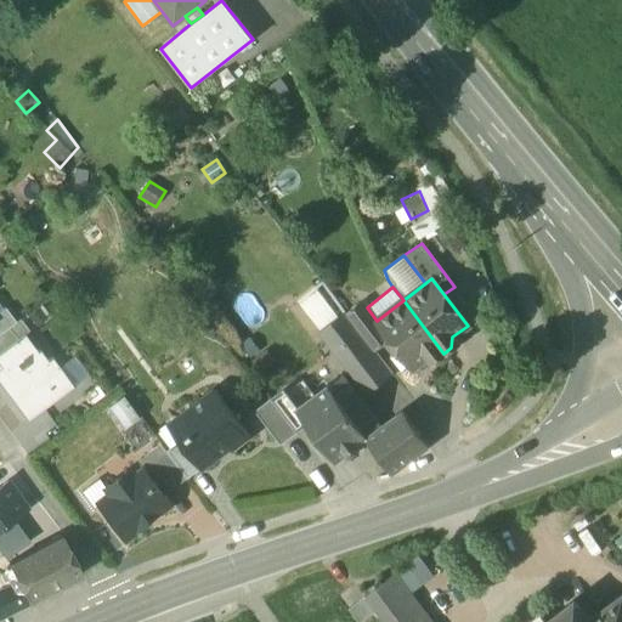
[(298,305),(318,333),(338,317),(317,290),(298,305)]
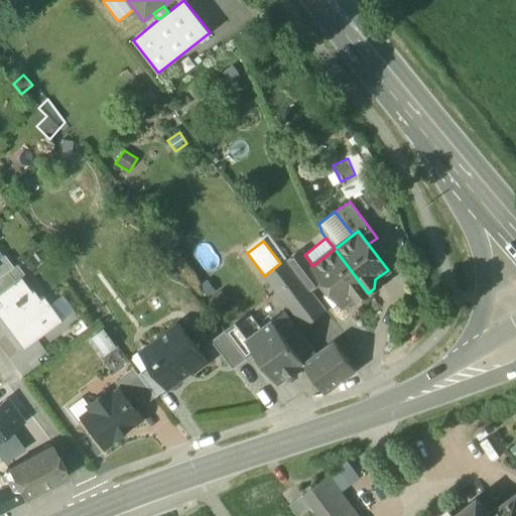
[(363,297),(368,293),(335,249),(312,266),(311,267),(321,280),(341,305),(354,296),(363,297)]
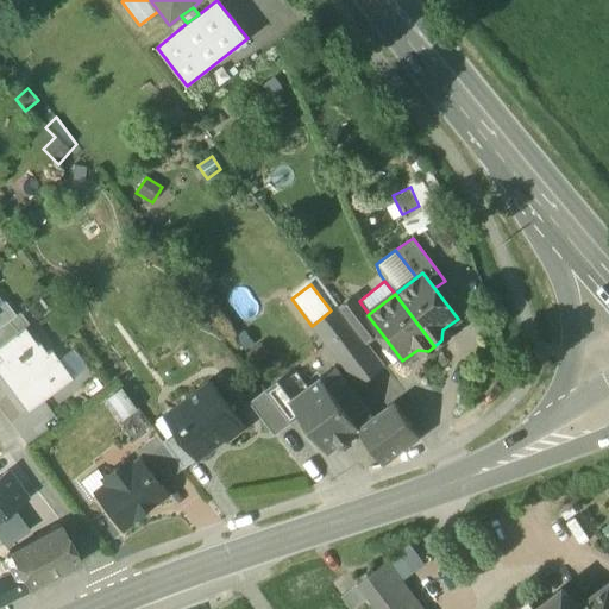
[(339,308),(365,343),(380,331),(368,315),(369,314),(359,301),(355,295),(339,308)]
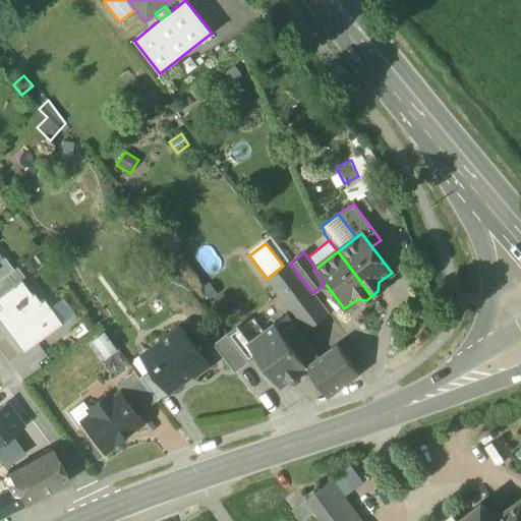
[(0,279),(13,270),(4,258),(3,259),(0,261),(0,279)]
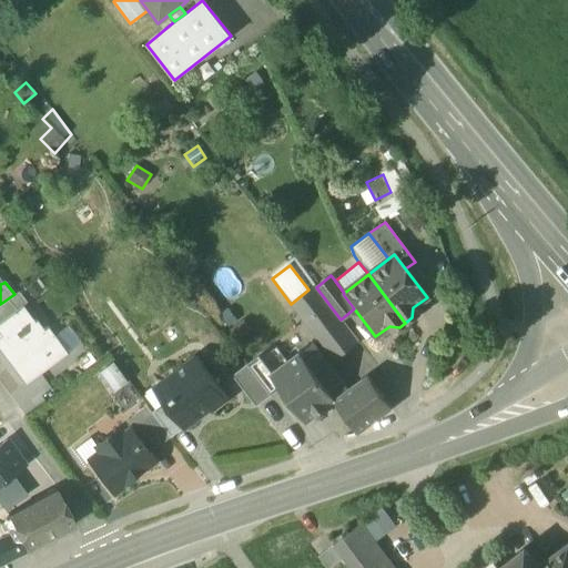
[(291,304),(317,340),(341,322),(341,321),(314,286),(308,290),(291,304)]
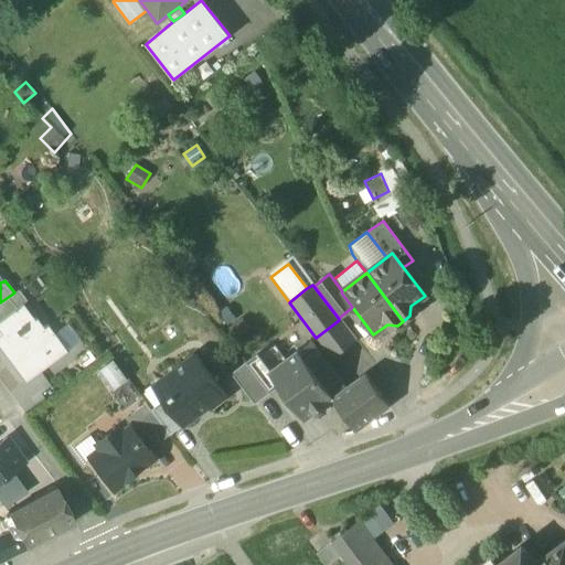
[(0,302),(0,319),(21,304),(25,300),(18,290),(14,292),(0,302)]
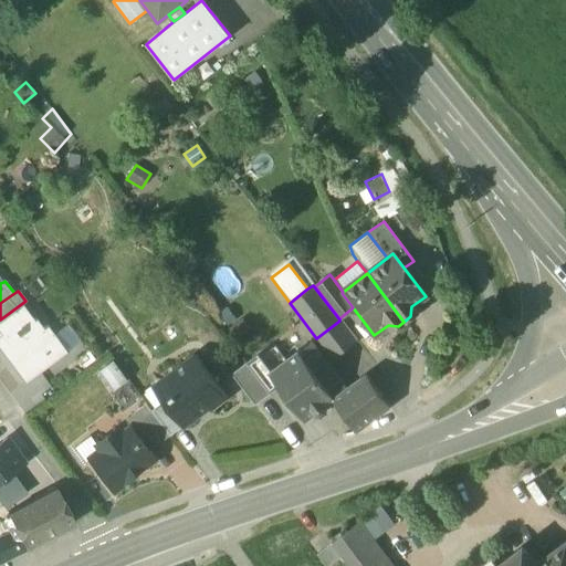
[(34,321),(21,304),(0,320),(0,334),(0,350),(7,359),(9,358),(13,363),(11,365),(24,384),(66,352),(53,335),(46,326),(43,329),(35,320),(34,321)]
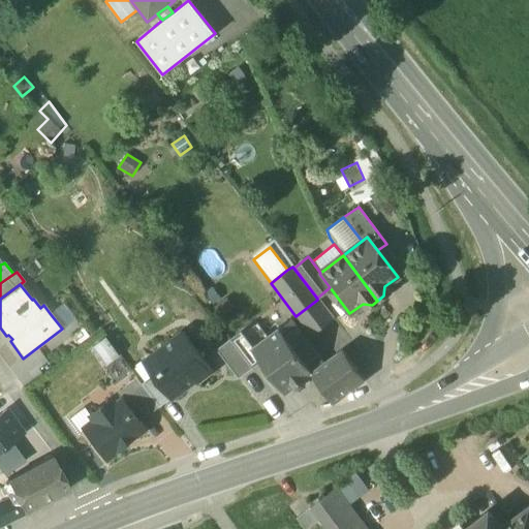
[(296,316),(311,336),(334,318),(318,299),(317,299),(317,300),(296,316)]
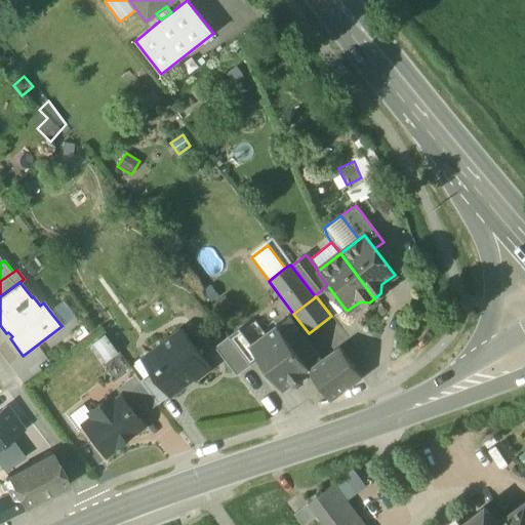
[(49,311),(62,326),(74,317),(62,300),(49,311)]
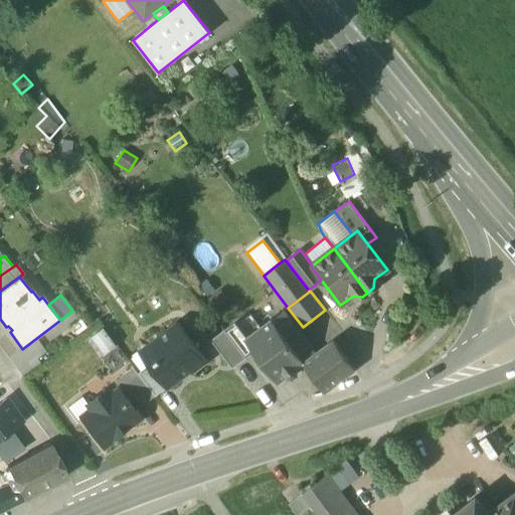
[(246,312),(234,321),(244,333),(256,324),(246,312)]
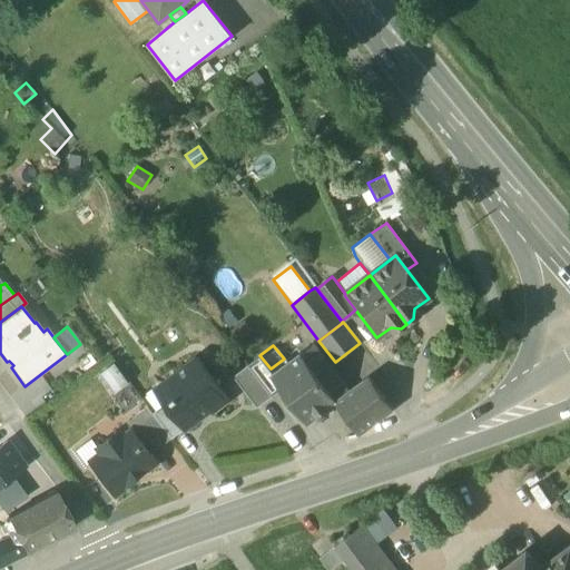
[(302,357),(313,372),(326,362),(315,349),(303,357),(302,357)]
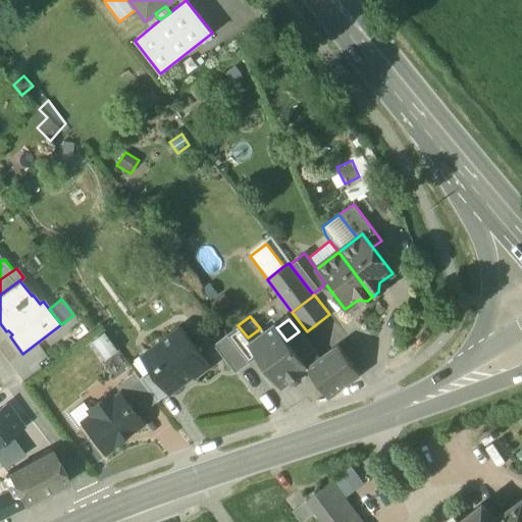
[(300,373),(307,368),(286,341),(276,327),(277,327),(275,325),(263,333),(251,344),(250,345),(257,354),(281,386),(290,380),(292,382),(296,382),(300,379),(301,375),(300,373)]
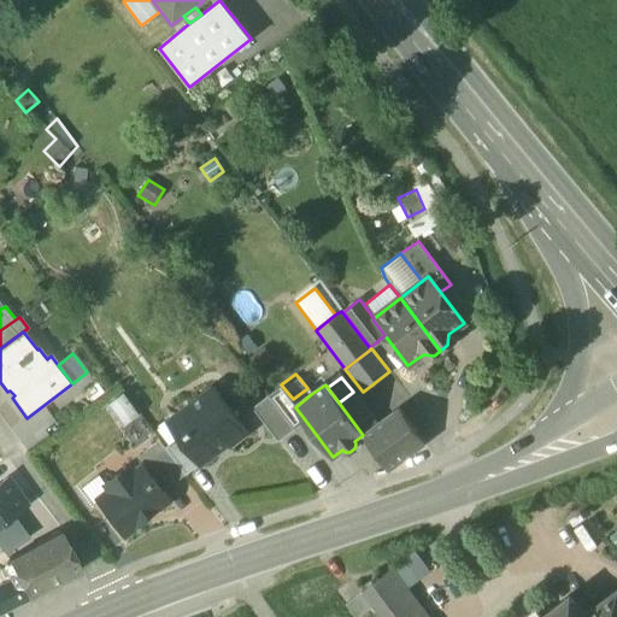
[(281,386),(268,395),(293,427),(304,418),(295,407),(297,406),(281,386)]
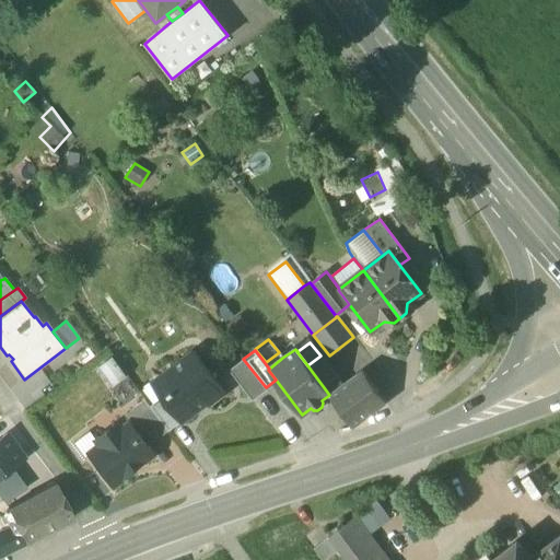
[(194,351),(156,378),(166,392),(162,396),(181,421),(206,403),(208,405),(224,393),(194,351)]
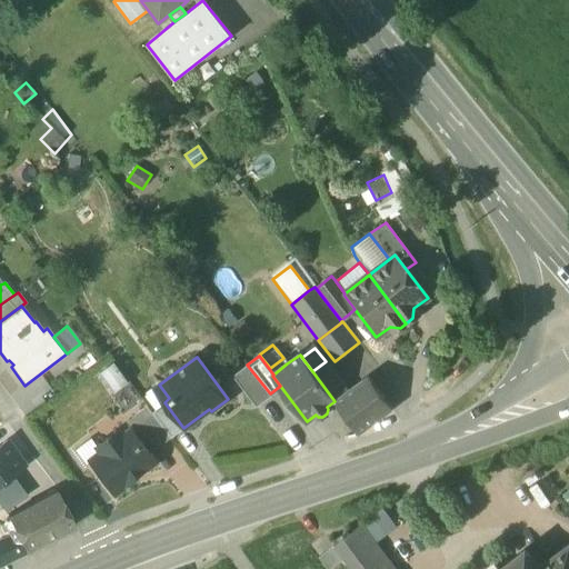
[(312,371),(335,401),(347,391),(326,361),(312,371)]
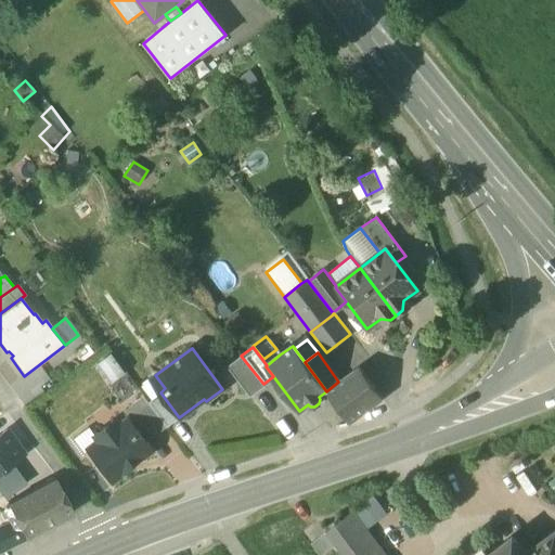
[(108,353),(95,364),(110,384),(124,373),(108,353)]
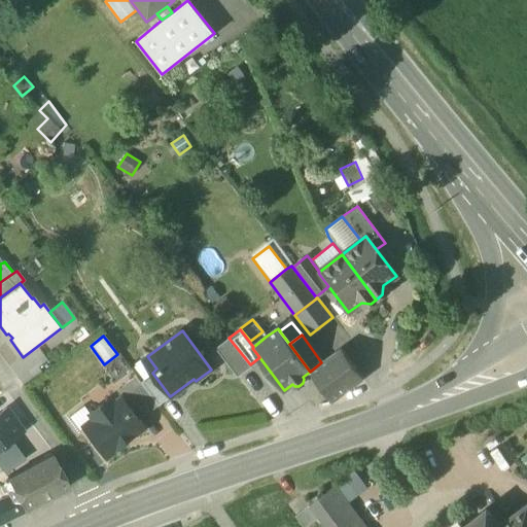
[(237,375),(250,364),(229,338),(216,348),(237,375)]
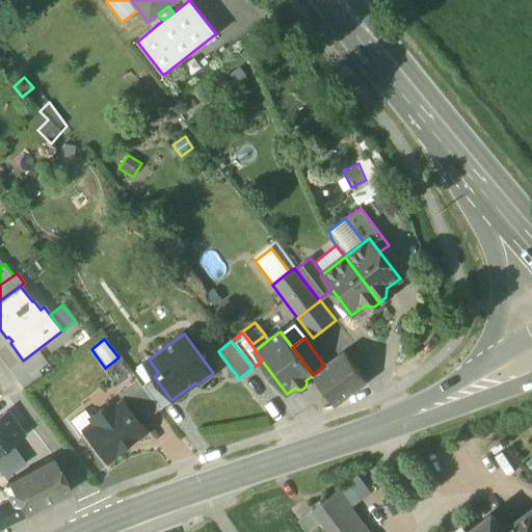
[(343,352),(324,366),(313,375),(336,405),(354,391),(366,382),(343,352)]
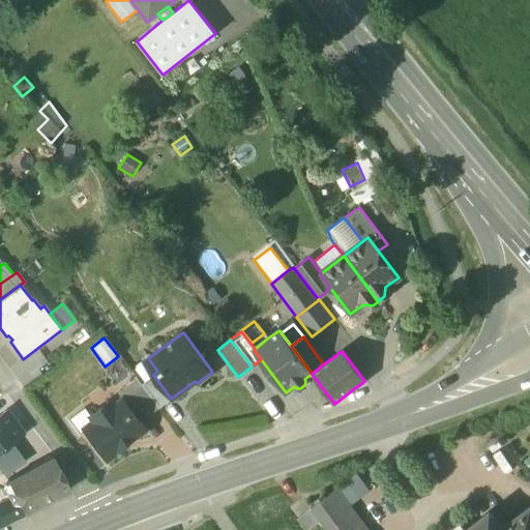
[(142,384),(153,375),(157,371),(148,358),(131,371),(133,372),(137,378),(142,384)]
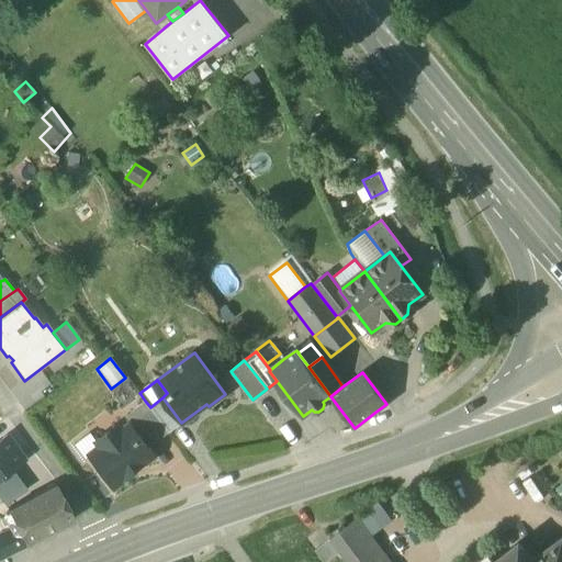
[(163,397),(150,407),(169,433),(181,423),(163,397)]
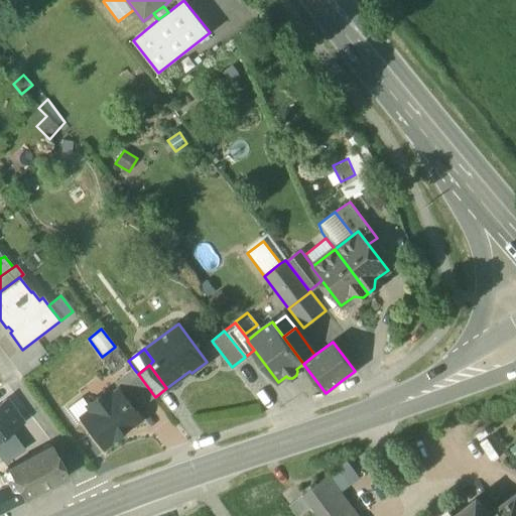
[(136,411),(155,397),(138,374),(133,368),(113,383),(118,389),(119,389),(136,411)]
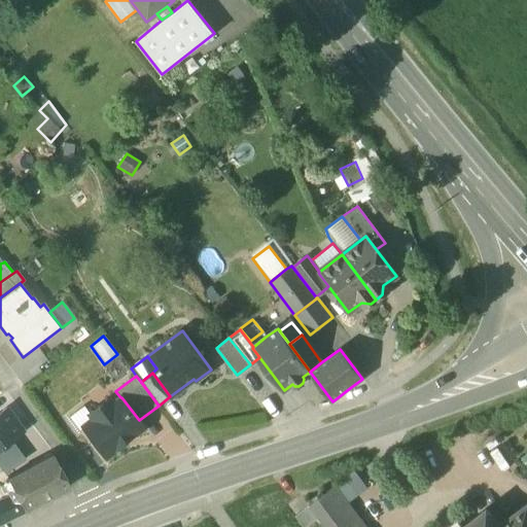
[(82,427),(104,456),(144,427),(139,420),(121,397),(120,397),(111,405),(107,399),(89,414),(93,419),(82,427)]
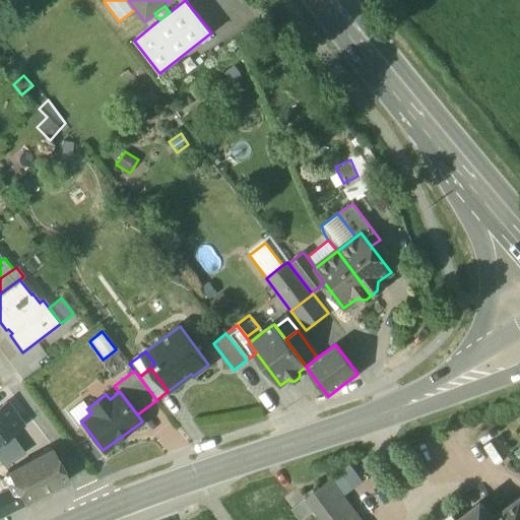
[(91,413),(87,408),(81,400),(67,411),(76,425),(81,421),(91,413)]
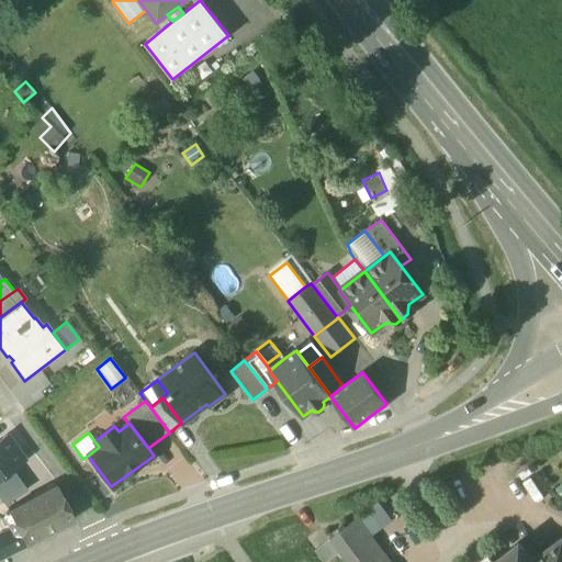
[(0,439),(0,476),(10,470),(23,460),(6,436),(0,439)]
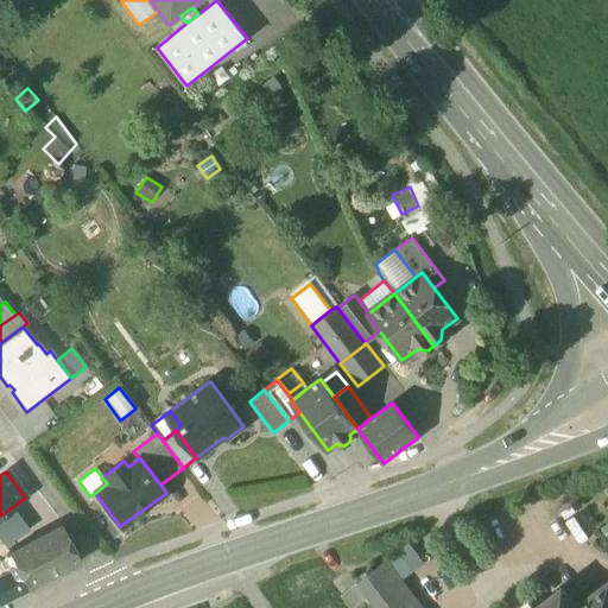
[(0,515),(0,531),(19,519),(11,508),(0,515)]
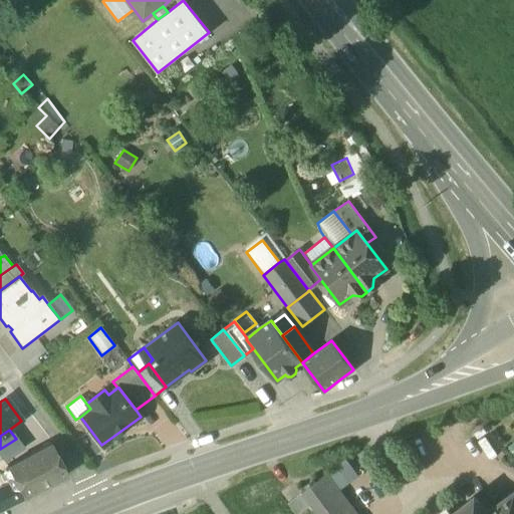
[(16,439),(0,449),(0,452),(6,461),(23,448),(16,439)]
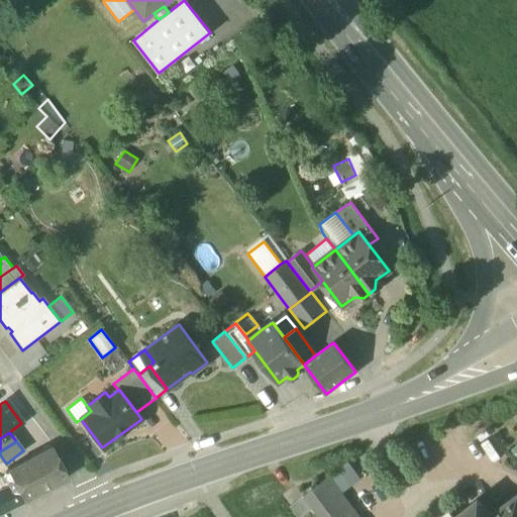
[(13,482),(23,501),(69,478),(52,445),(6,470),(13,482)]
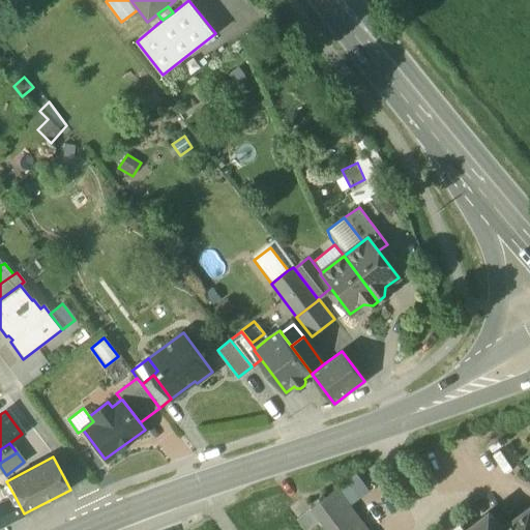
[(320,521),(326,529),(370,529),(340,489),(327,497),(318,503),(311,508),(320,521)]
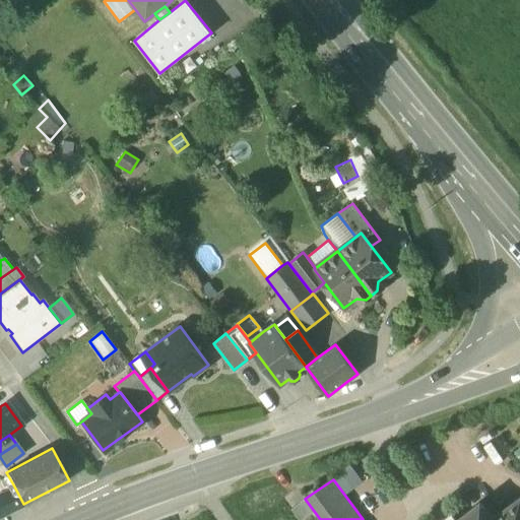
[(0,492),(0,516),(23,504),(13,484),(0,492)]
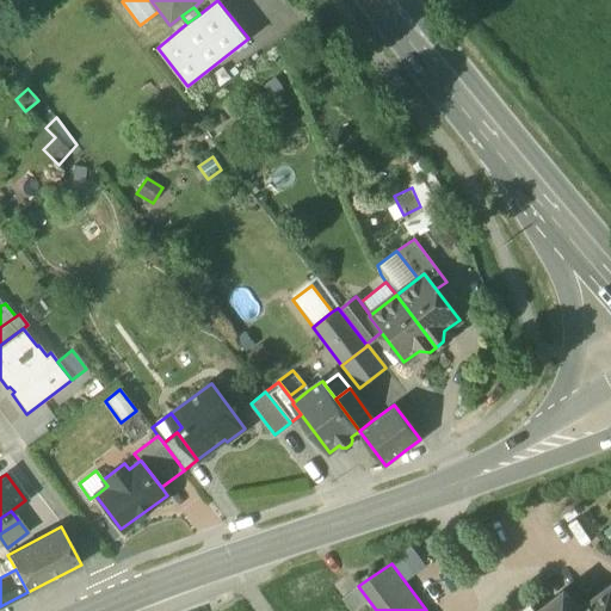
[(364,576),(366,580),(377,573),(375,569),(364,576)]
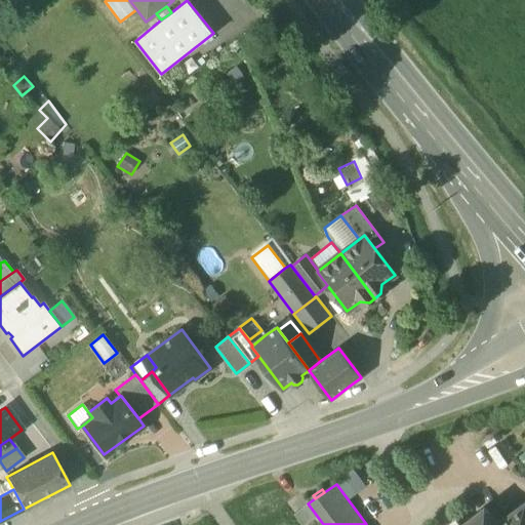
[(524,524),(524,501),(496,524),(497,524),(524,524)]
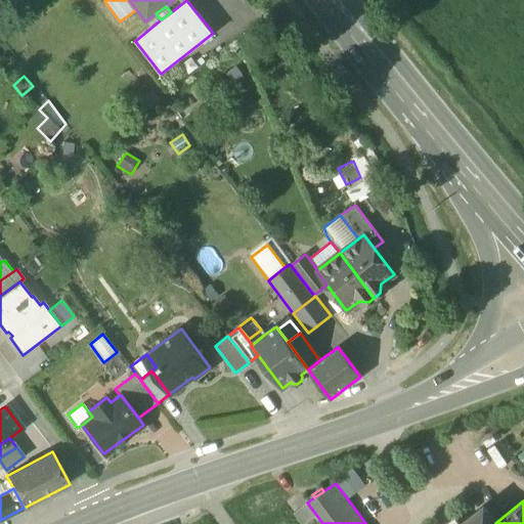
[(293,512),(301,523),(303,523),(316,515),(307,503),(293,512)]
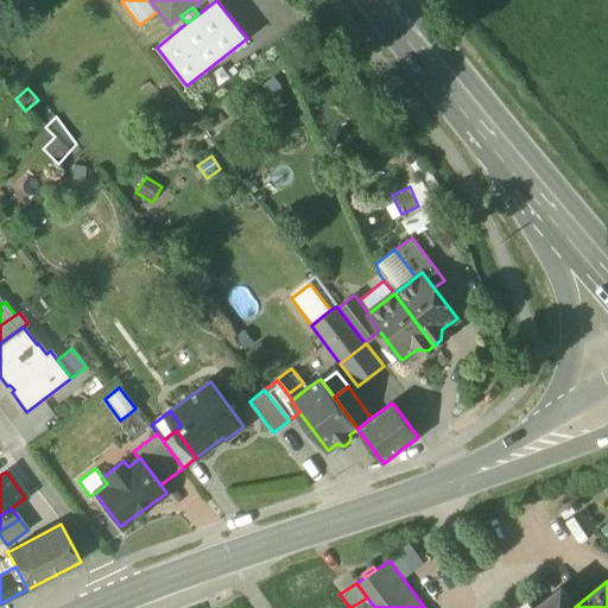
[(576,607),(575,607),(561,587),(532,607),(576,607)]
